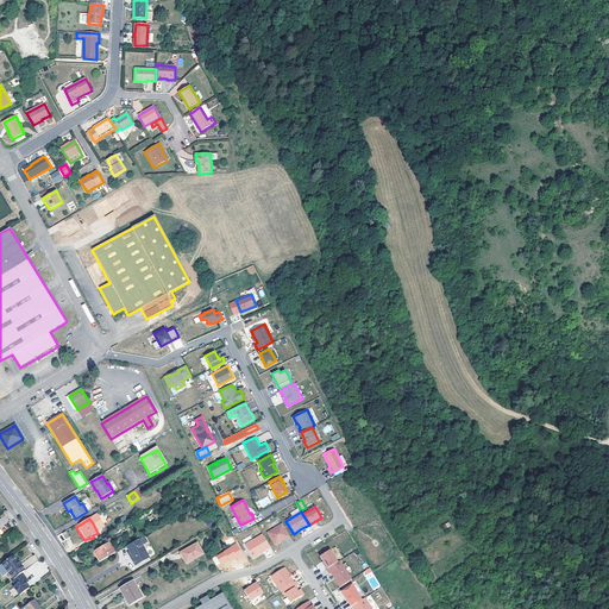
[(289,537),(282,523),(267,532),(275,545),(281,541),(284,538),(286,539),(289,537)]
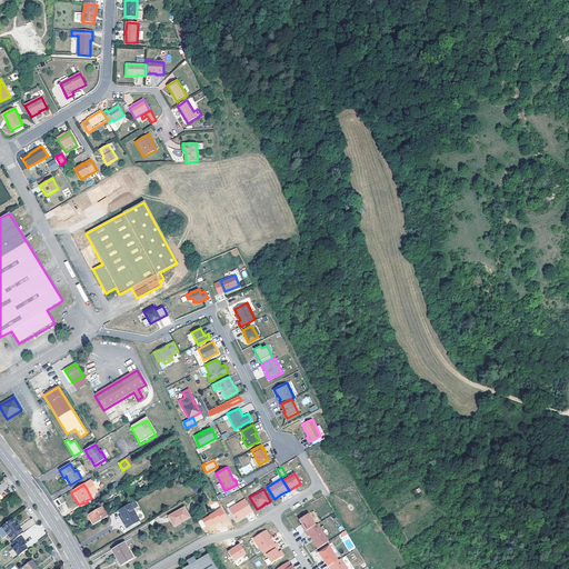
[(229,509),(237,521),(241,518),(242,517),(252,511),(246,499),(229,509)]
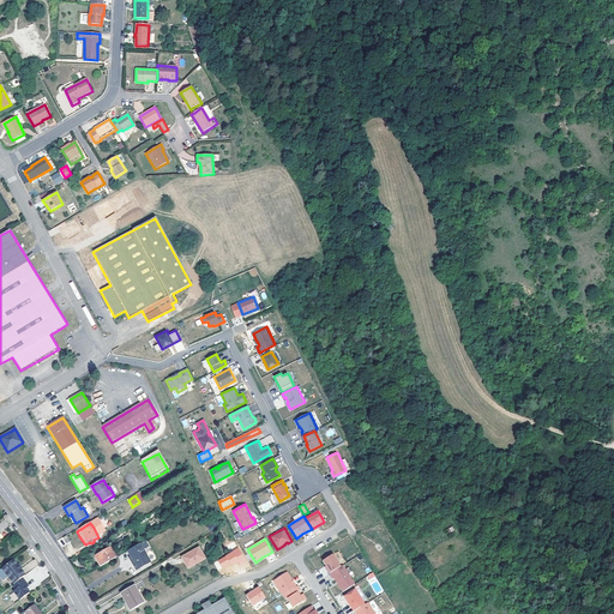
[(139,547),(128,553),(131,558),(134,565),(134,566),(137,570),(138,571),(151,564),(140,546),(139,547)]
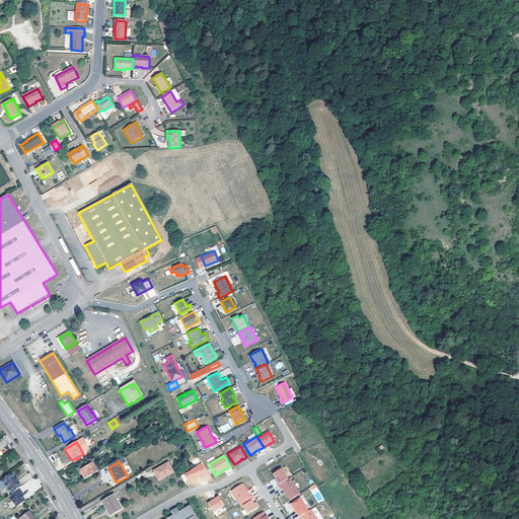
[(172,471),(167,462),(153,470),(159,479),(172,471)]
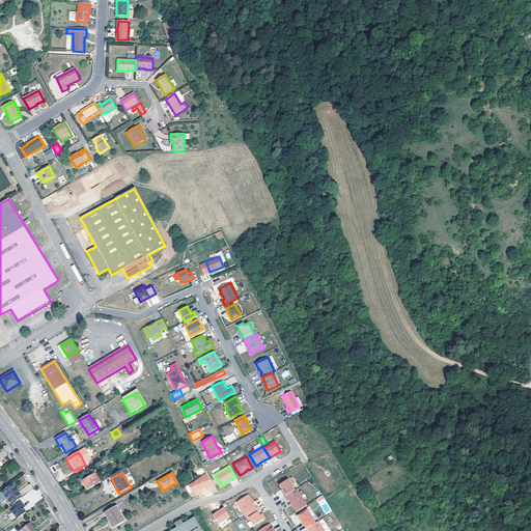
[(207,488),(213,485),(207,474),(188,483),(193,493),(206,485),(207,488)]
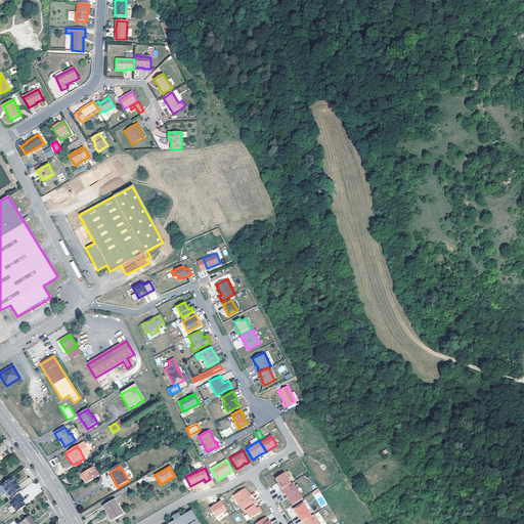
[(92,470),(80,477),(84,485),(96,478),(92,470)]
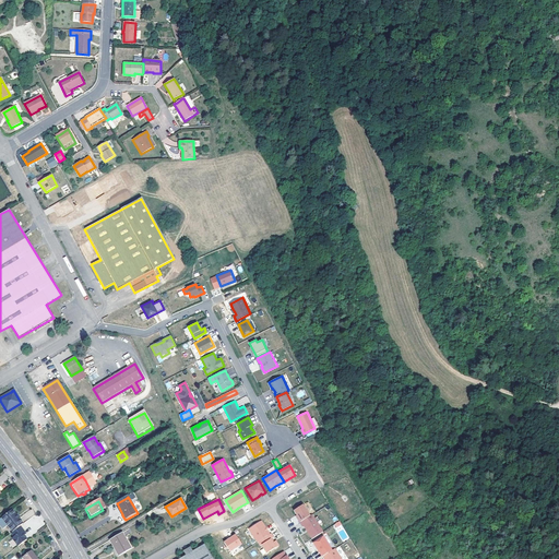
[(21,504),(7,515),(12,522),(15,520),(26,511),(24,509),(21,504)]
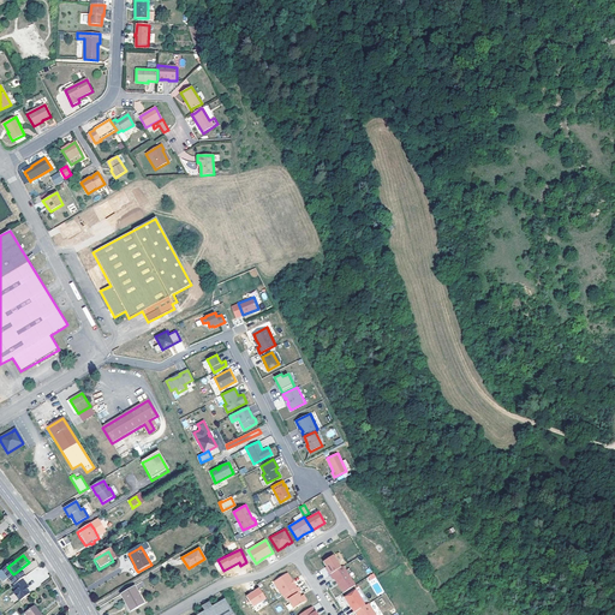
[(327,571),(329,575),(341,567),(333,555),(323,562),(326,567),(328,571),(327,571)]
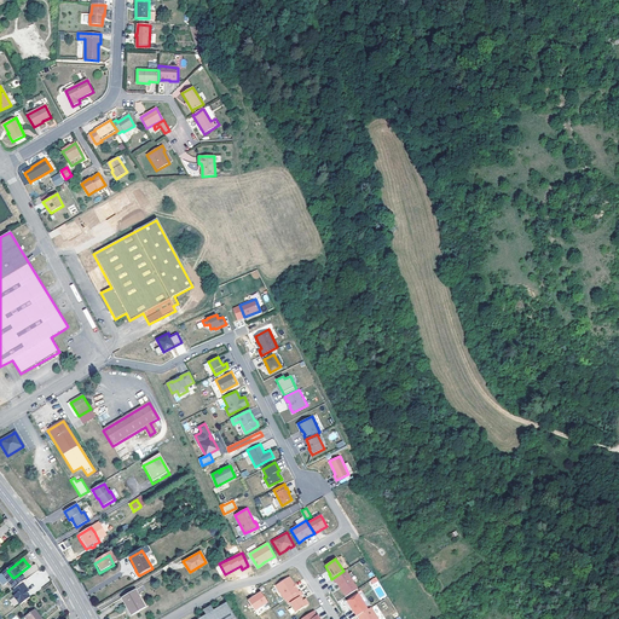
[(30,568),(29,566),(17,576),(23,583),(32,577),(35,574),(30,568)]
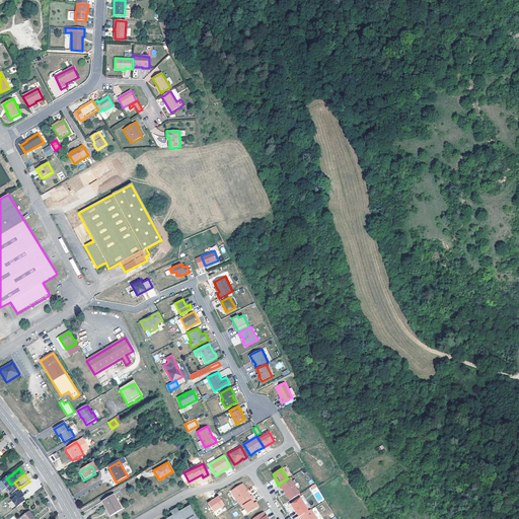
[(290,501),(299,494),(289,478),(279,486),(281,489),(282,488),(290,501)]
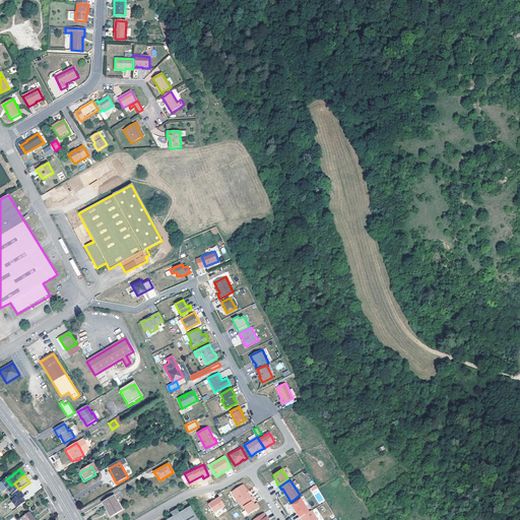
[(29,488),(26,484),(19,490),(18,491),(21,495),(20,495),(26,502),(34,497),(30,493),(27,490),(29,488)]
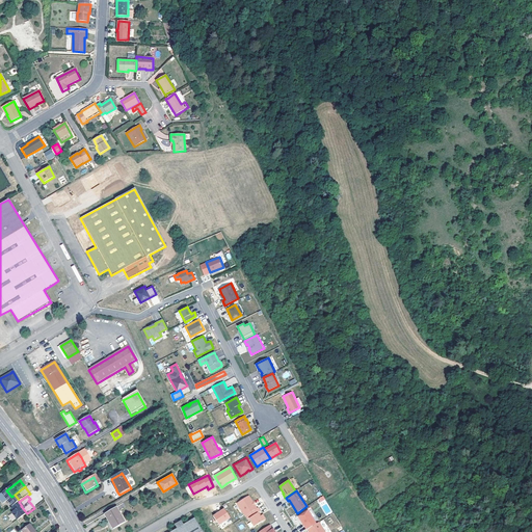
[(256,509),(254,505),(253,506),(251,503),(253,503),(248,496),(236,503),(244,516),(245,515),(256,509)]
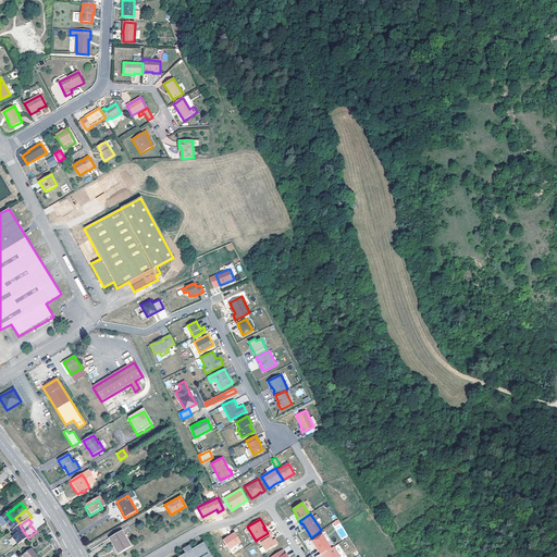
[(109,537),(118,554),(130,546),(121,531),(109,537)]
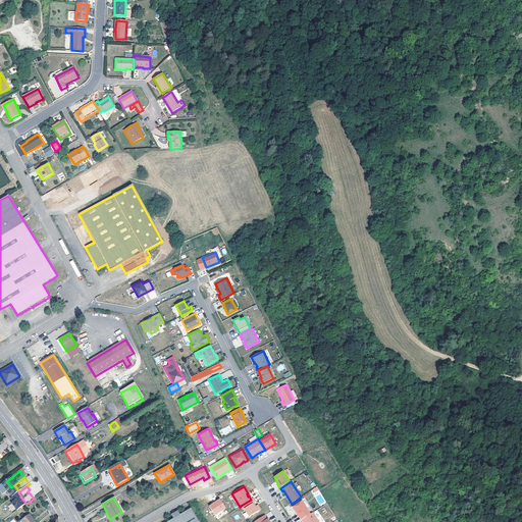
[(251,500),(241,506),(243,510),(245,509),(250,516),(259,510),(259,509),(258,506),(256,506),(255,506),(254,507),(252,504),(253,504),(255,503),(253,499),(251,500)]
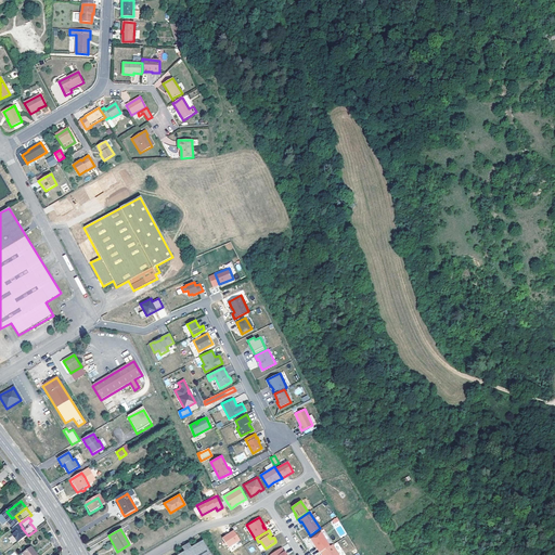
[(227,538),(223,541),(229,550),(241,542),(234,533),(231,536),(227,539),(227,538)]
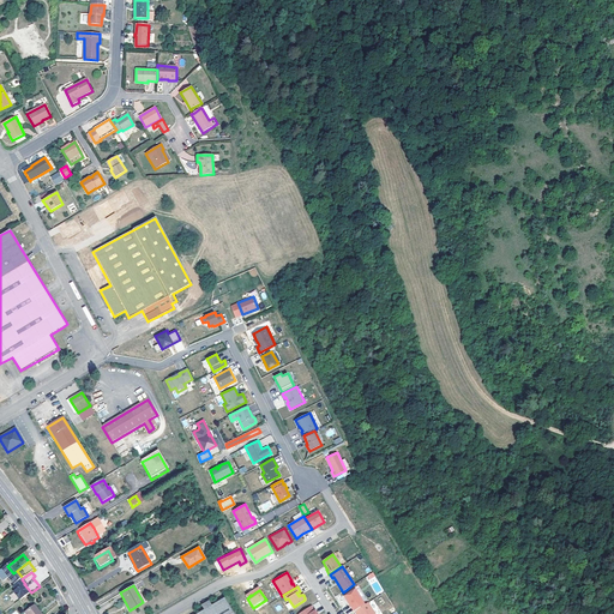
[(350,607),(354,612),(365,605),(355,590),(344,596),(348,603),(349,602),(351,606),(350,607)]
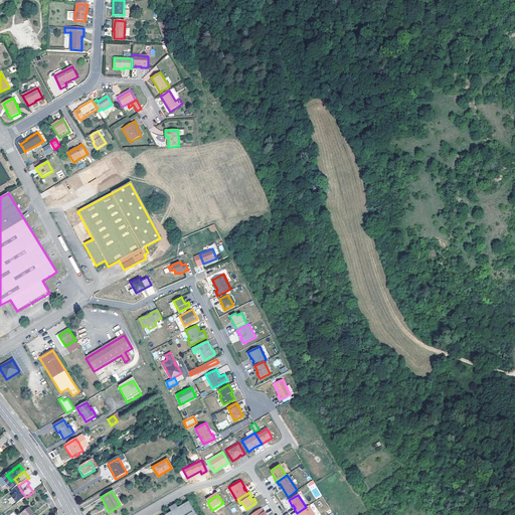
[(164,514),(195,514),(188,501),(164,514)]
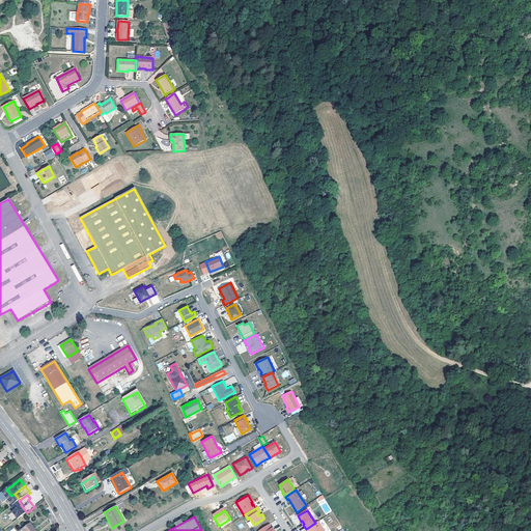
[(325,530),(318,522),(307,529),(308,530),(325,530)]
